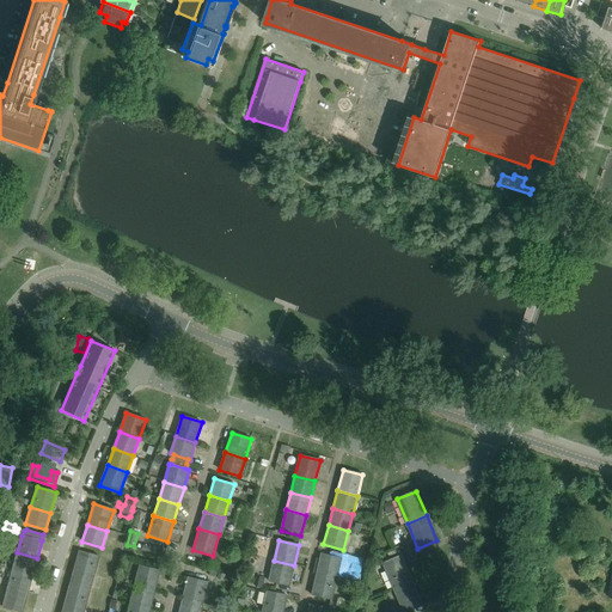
[(157,550),(142,545),(142,548),(138,546),(138,549),(155,555),(155,554),(163,556),(165,550),(158,548),(157,550)]
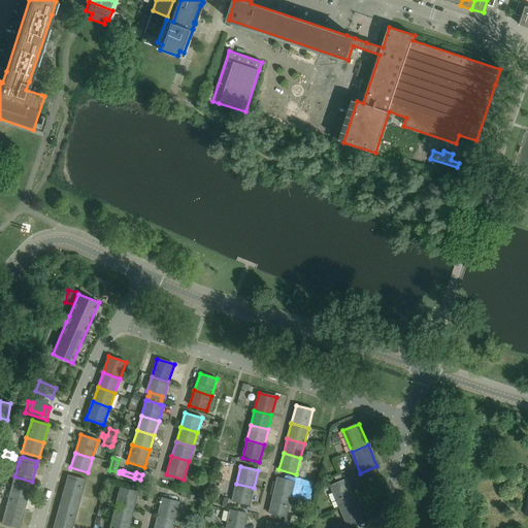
[(68,475),(64,490),(81,495),(86,481),(68,475)]
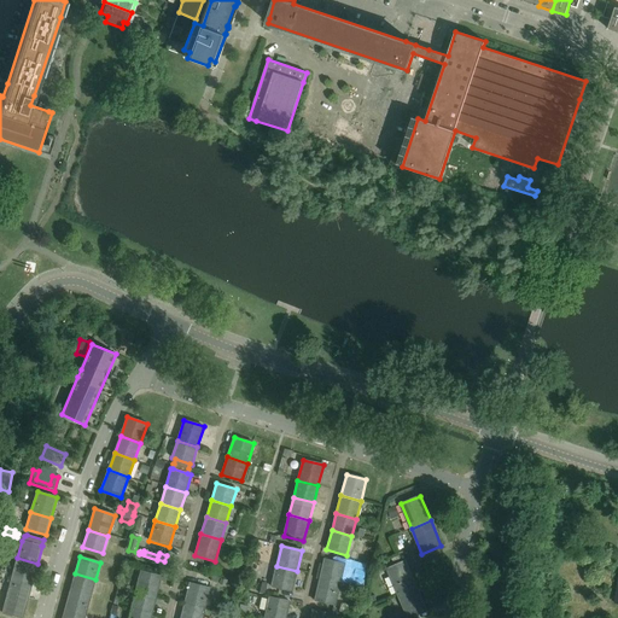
[(38,564),(17,558),(12,576),(33,581),(38,564)]
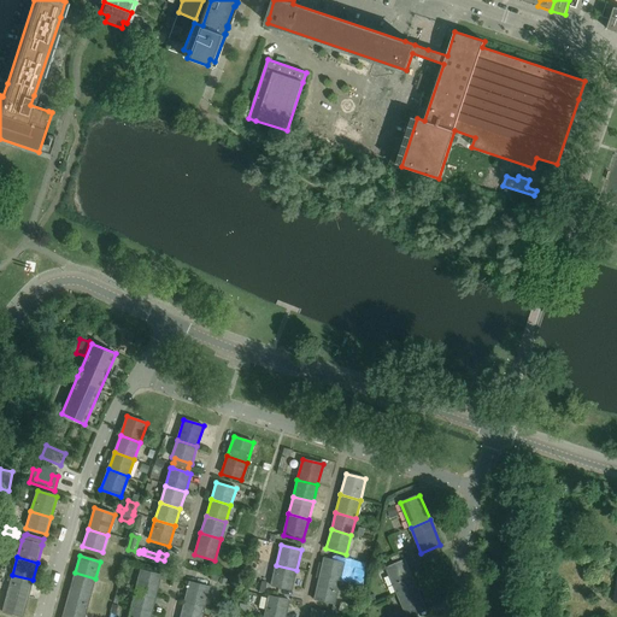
[(323,558),(318,580),(339,585),(344,563),(323,558)]
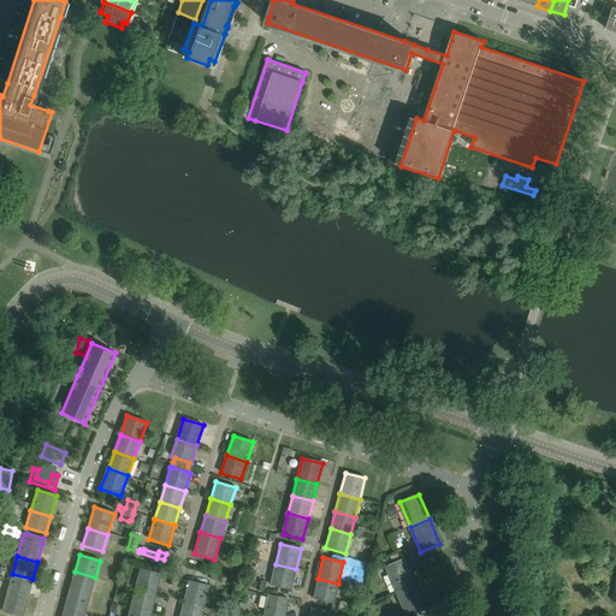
[(415,584),(406,558),(386,567),(396,592),(415,584)]
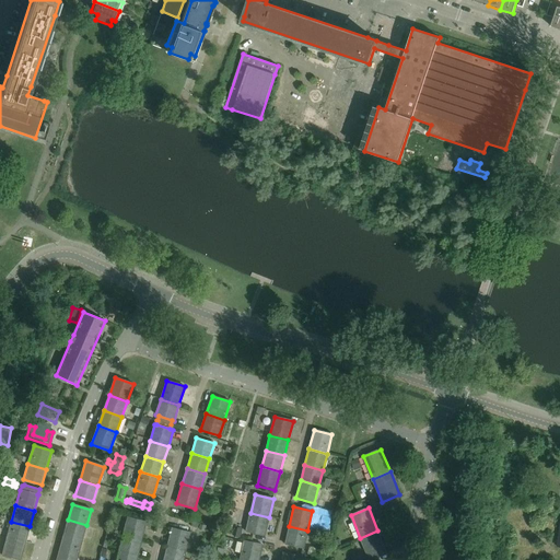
[(269,517),(251,513),(246,532),(264,536),(269,517)]
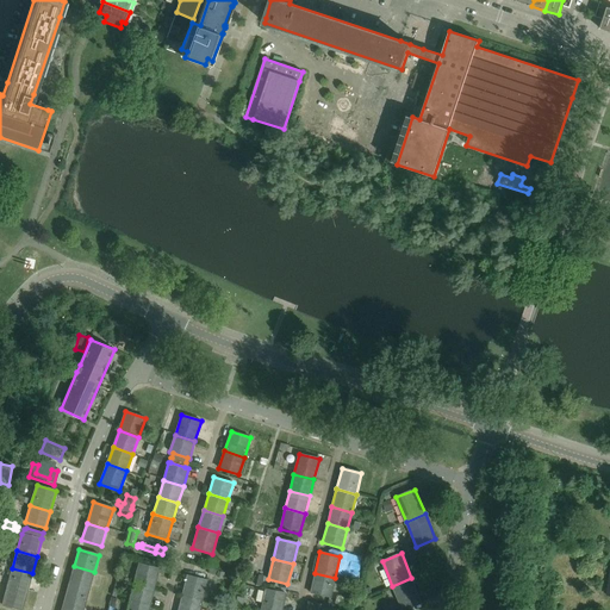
[(138,564),(134,584),(154,589),(159,568),(138,564)]
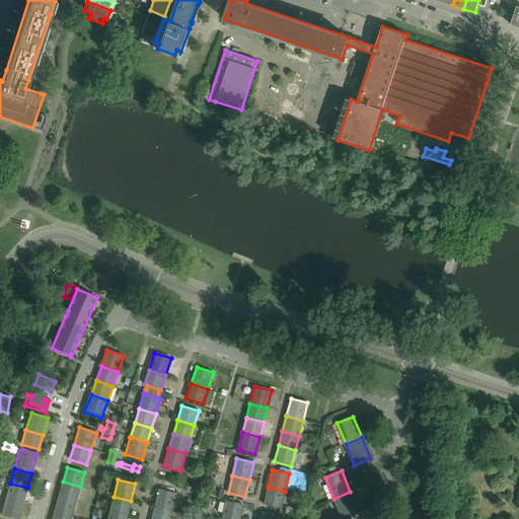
[(80,487),(63,482),(59,497),(76,501),(80,487)]
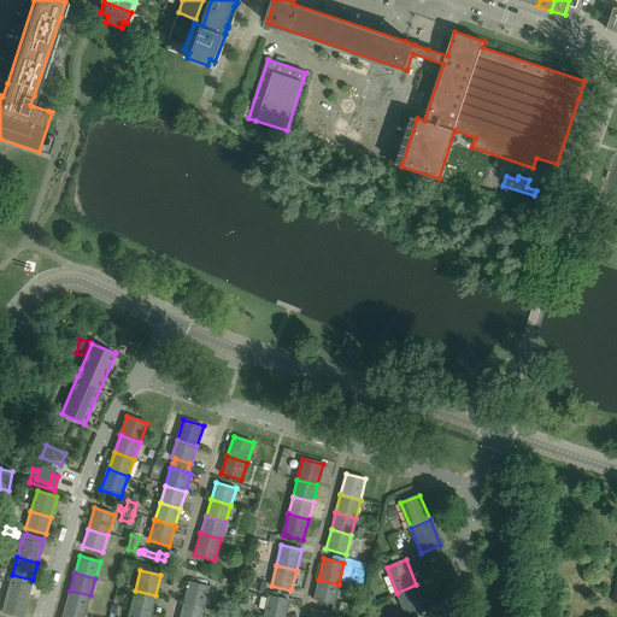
[(33,580),(12,575),(7,592),(28,598),(33,580)]
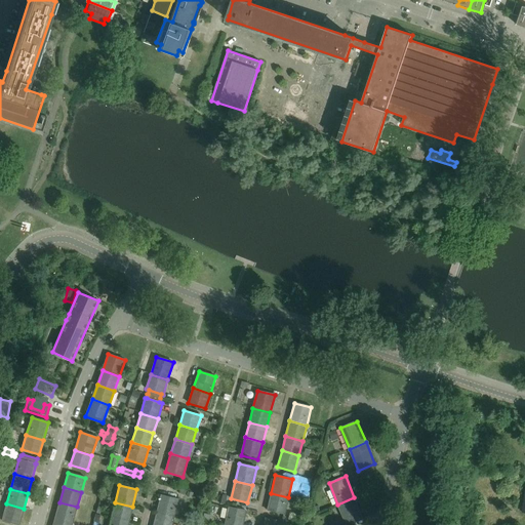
[(288,497),(271,493),(267,511),(284,515),(288,497)]
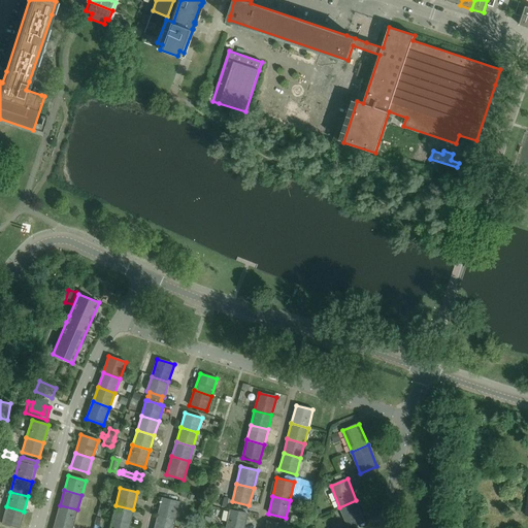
[(162,498),(158,516),(175,520),(179,502),(162,498)]
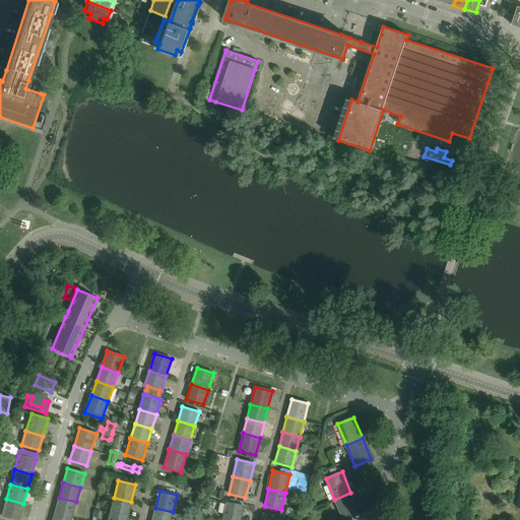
[(350,493),(334,500),(343,519),(344,519),(360,514),(350,493)]
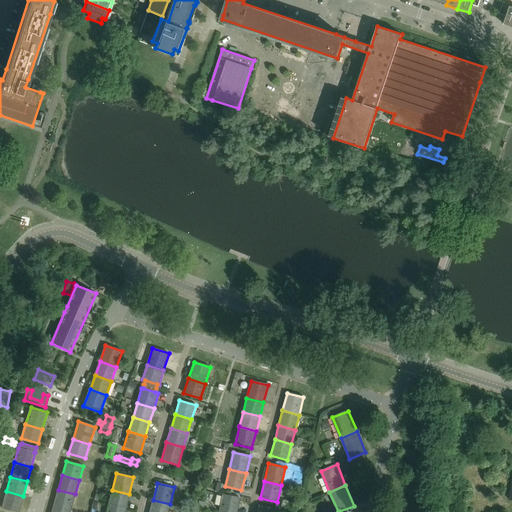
[(98,487),(96,494),(95,494),(94,501),(98,502),(100,492),(106,493),(107,489),(98,487)]
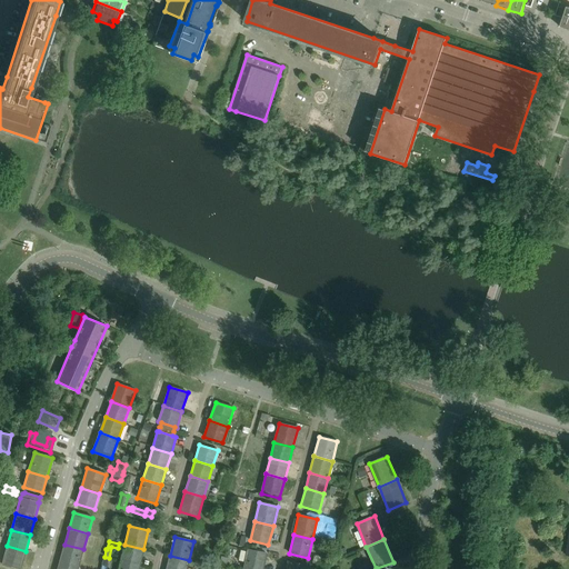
[(83,549),(65,545),(60,560),(79,566),(83,549)]
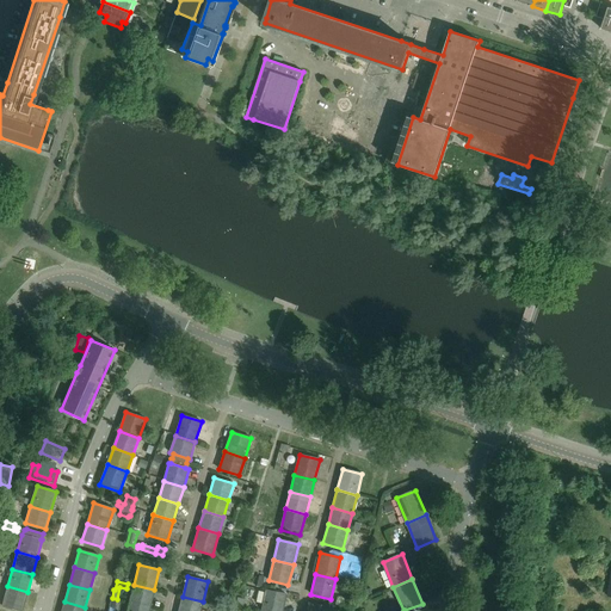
[(154,590),(134,585),(130,603),(150,608),(154,590)]
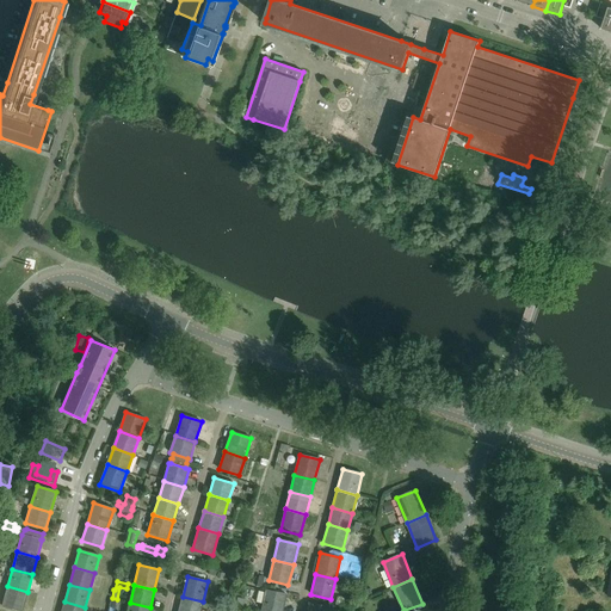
[(22,610),(28,592),(7,586),(2,606),(19,610),(22,610)]
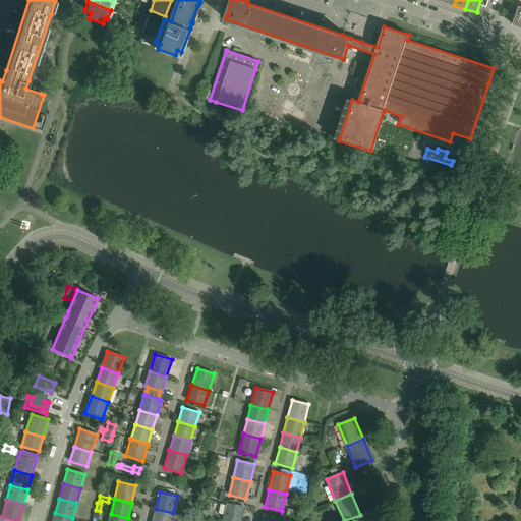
[(227,504),(223,520),(226,520),(240,520),(244,507),(227,504)]
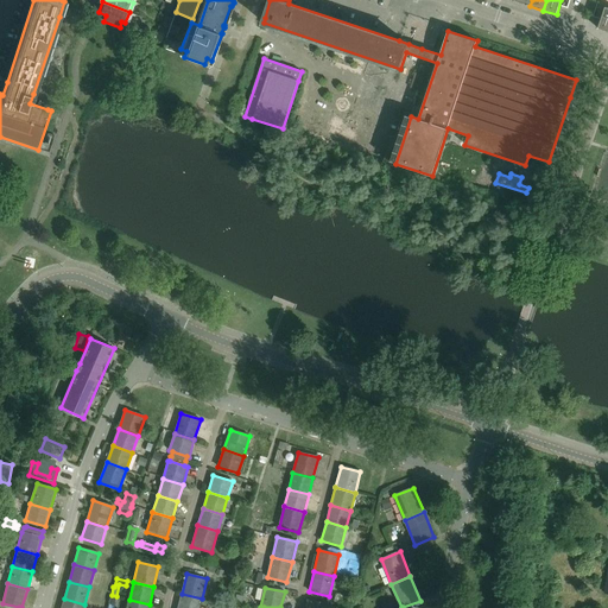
[(198,607),(202,599),(182,594),(177,607),(198,607)]
